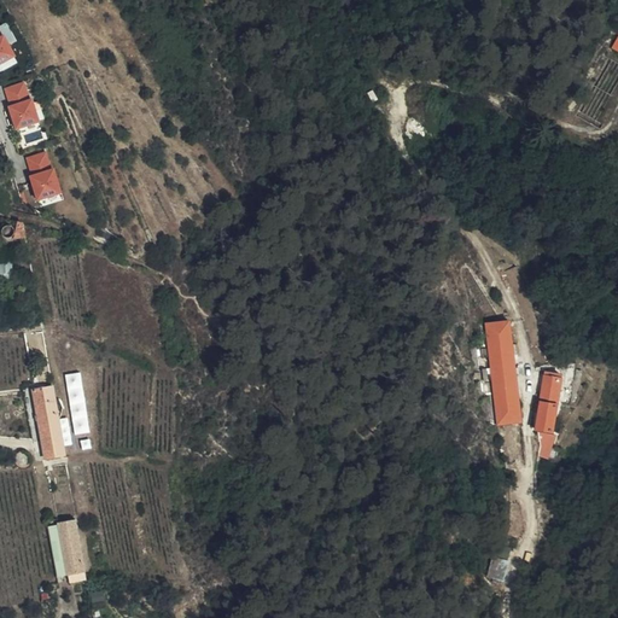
[(3,35),(0,30),(0,65),(18,57),(5,34),(3,35)]
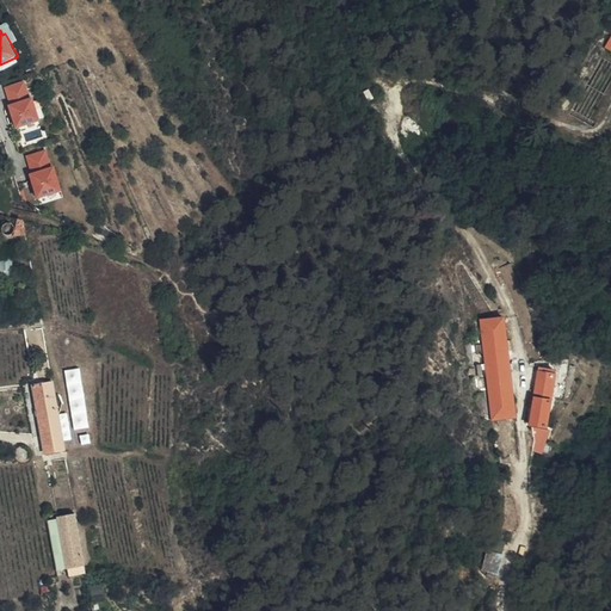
[(32,97),(26,80),(7,86),(12,103),(10,104),(18,128),(42,121),(35,96),(32,97)]
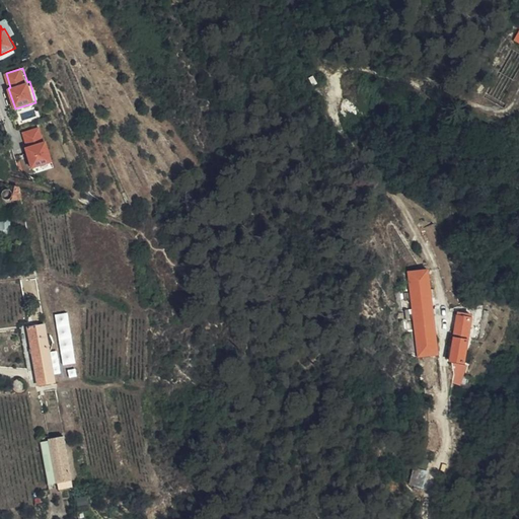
[(45,141),(41,127),(23,132),(28,147),(26,147),(32,167),(54,161),(47,140),(45,141)]
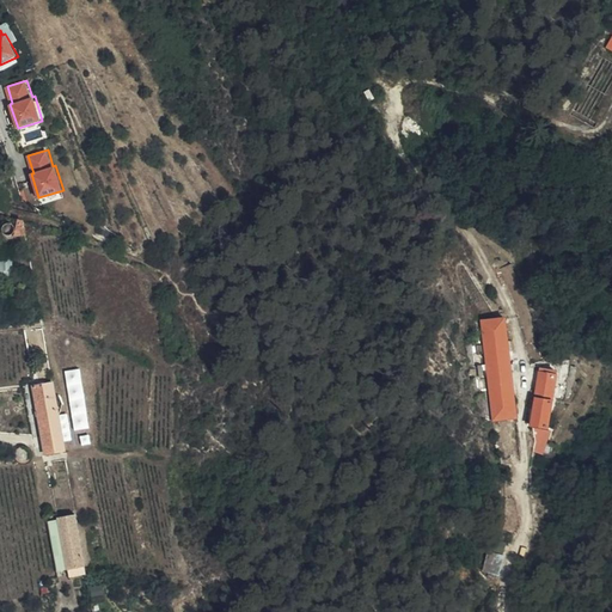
[(25,220),(19,219),(16,236),(28,233),(25,220)]
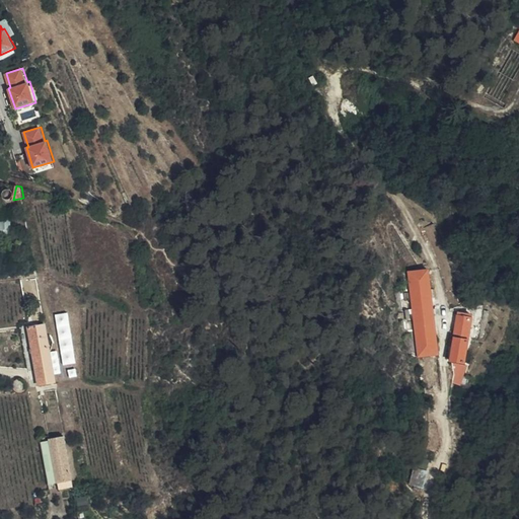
[(11,238),(9,219),(1,220),(2,239),(11,238)]
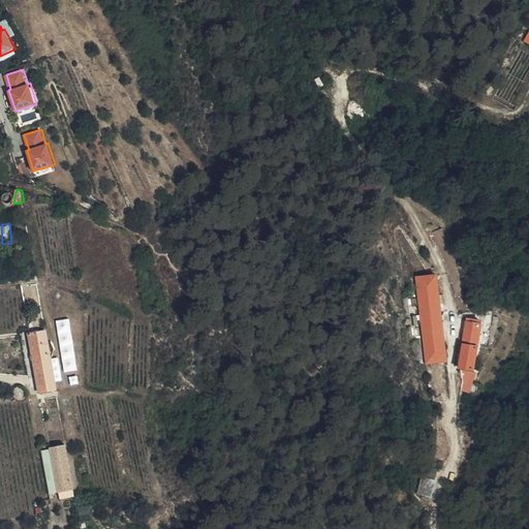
[(447,362),(439,273),(416,275),(425,364),(447,362)]
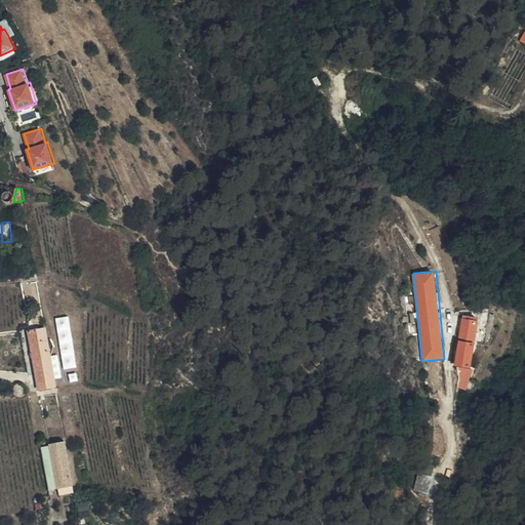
[(472,367),(479,318),(462,315),(454,364),(472,367)]
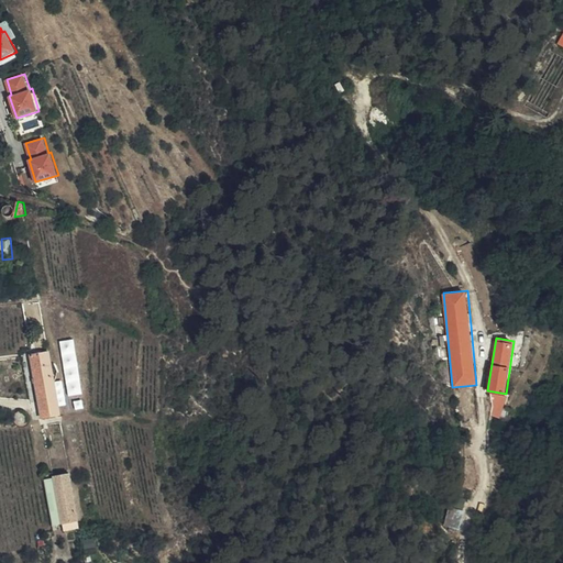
[(43,417),(59,415),(48,354),(32,356),(43,417)]
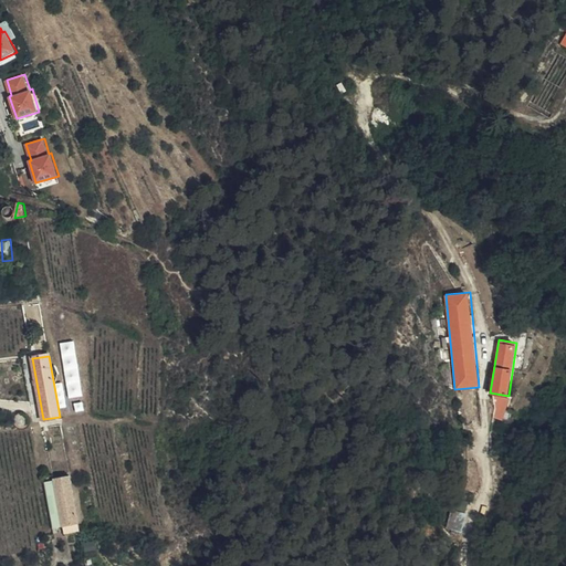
[(64,534),(81,531),(71,477),(54,480),(55,491),(61,524),(64,534)]
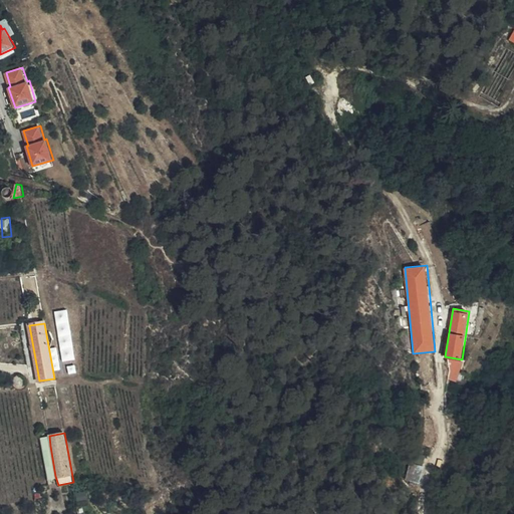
[(40,437),(42,448),(50,446),(49,436),(40,437)]
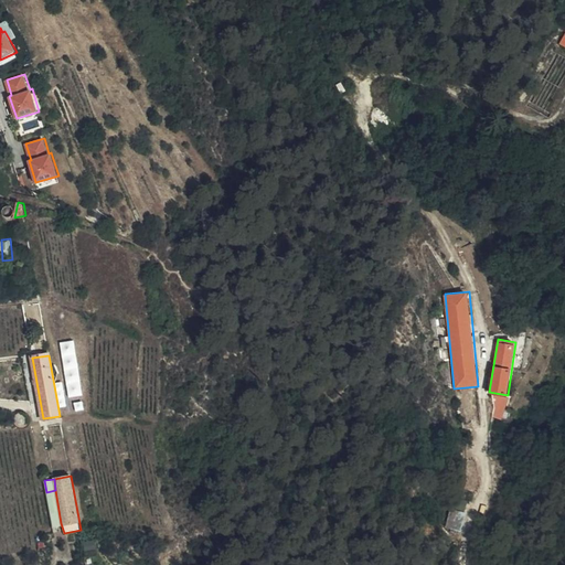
[(96,540),(85,542),(87,551),(97,548),(96,540)]
